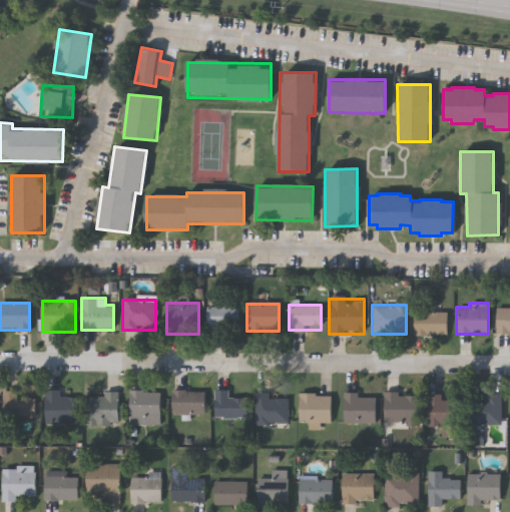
[(237,332),(205,332),(205,306),(237,306),(237,332)]
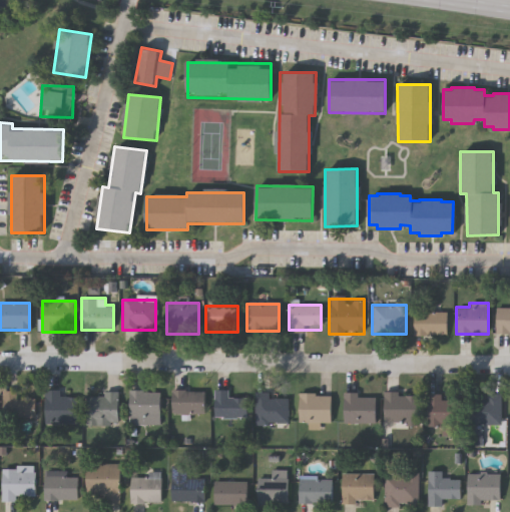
[(509,308),(509,334),(495,334),(495,308),(509,308)]
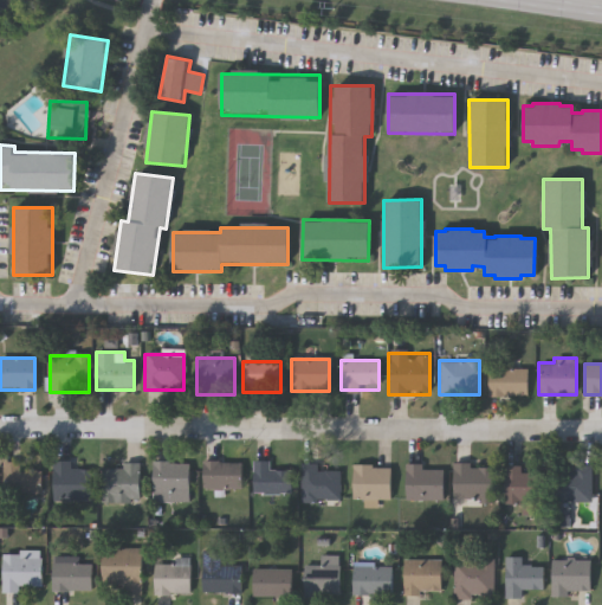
[(526,396),(489,396),(489,367),(525,367),(526,396)]
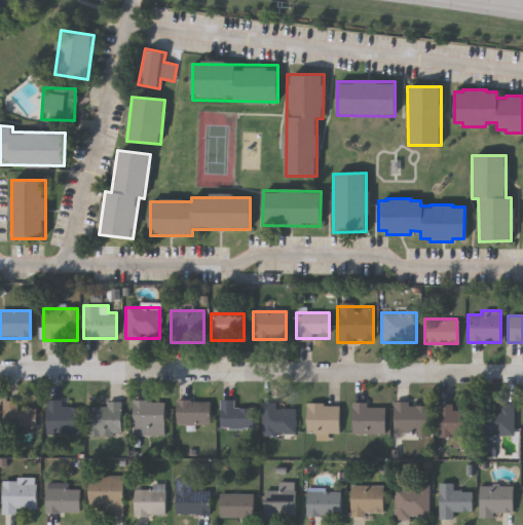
[(15,401),(15,407),(33,407),(33,429),(0,429),(0,401),(15,401)]
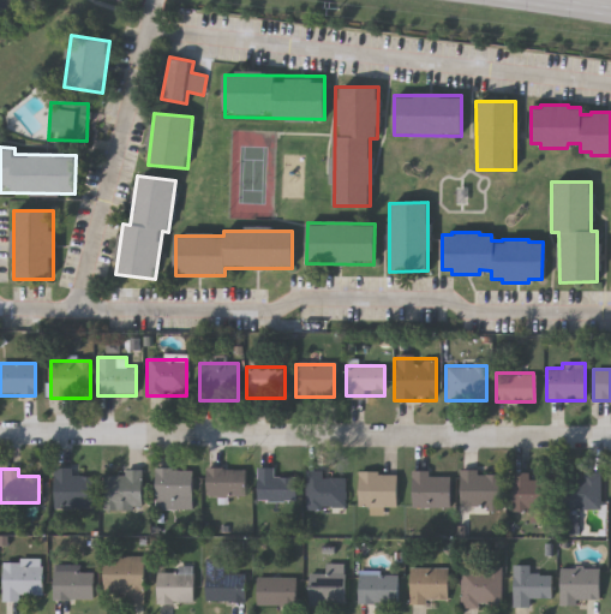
[(52,508),(52,469),(71,469),(71,477),(90,477),(90,508),(52,508)]
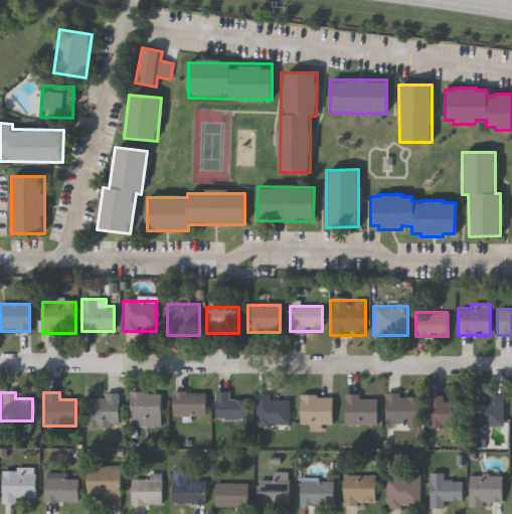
[(129,426),(129,392),(159,392),(159,426),(129,426)]
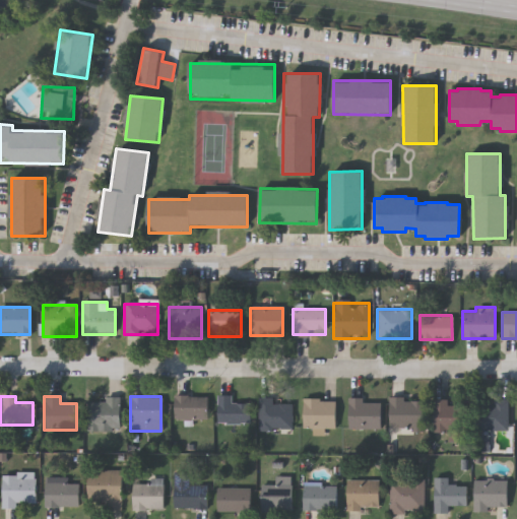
[(174,419),(174,396),(206,396),(206,419),(174,419)]
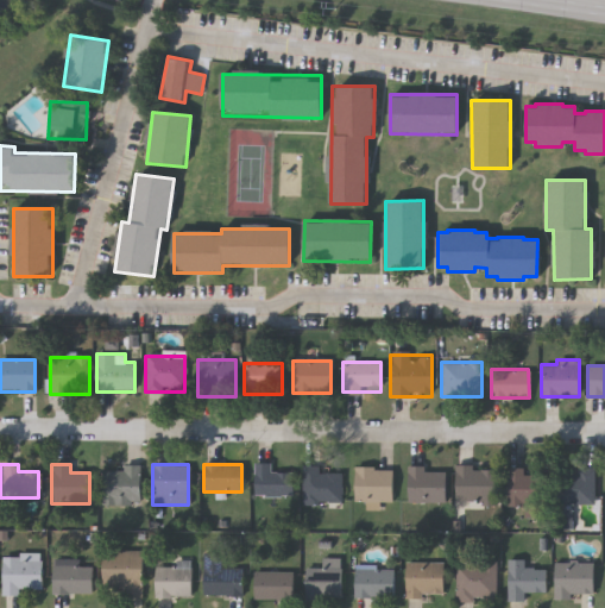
[(292,496),(253,496),(253,464),(269,464),(269,474),(292,474),(292,496)]
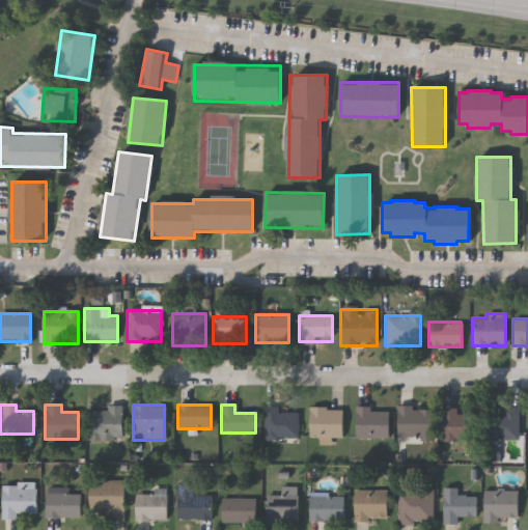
[(87,439),(87,407),(121,407),(121,439),(87,439)]
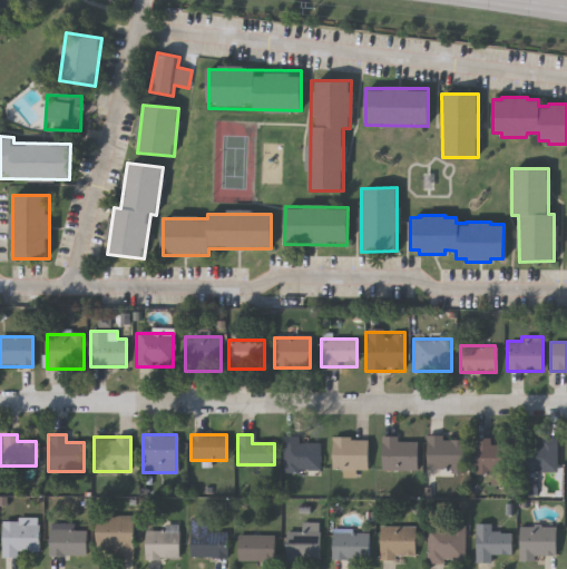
[(320,471),(282,471),(282,438),(320,438),(320,471)]
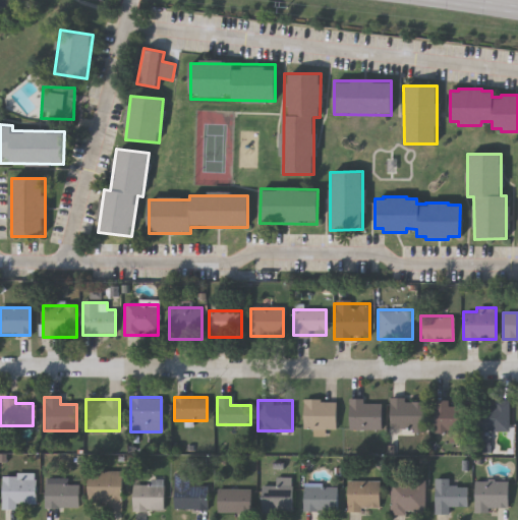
[(335,400),(335,430),(302,430),(302,400),(335,400)]
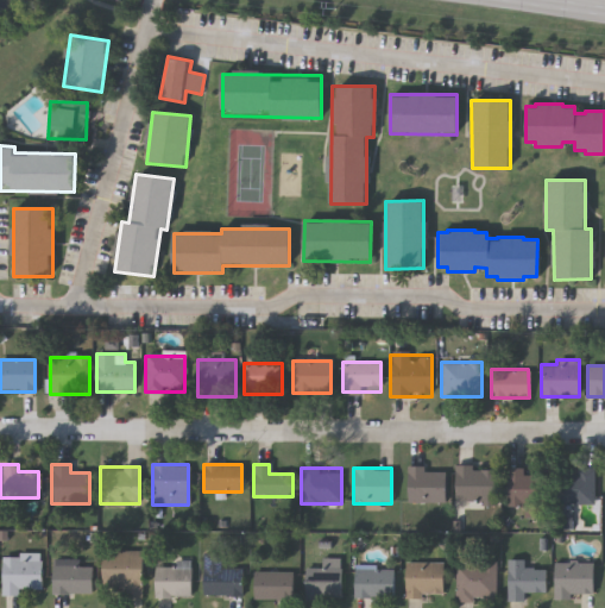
[(495,468),(495,503),(454,503),(454,468),(495,468)]
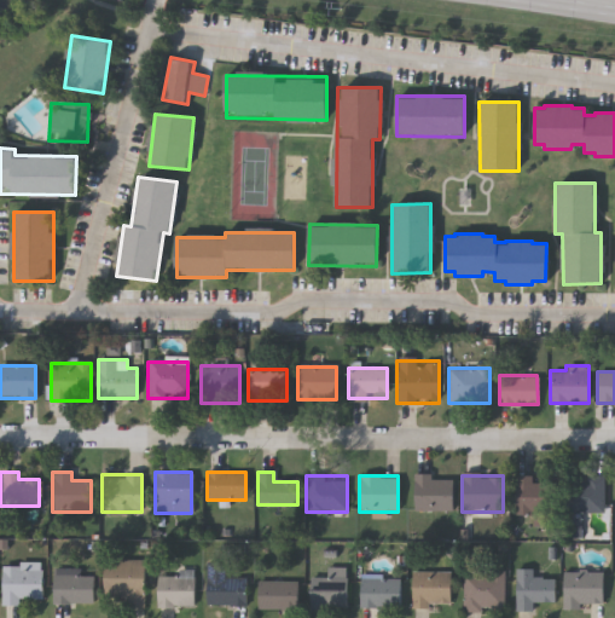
[(515,514),(515,475),(532,475),(532,483),(555,483),(555,525),(532,525),(532,514),(515,514)]
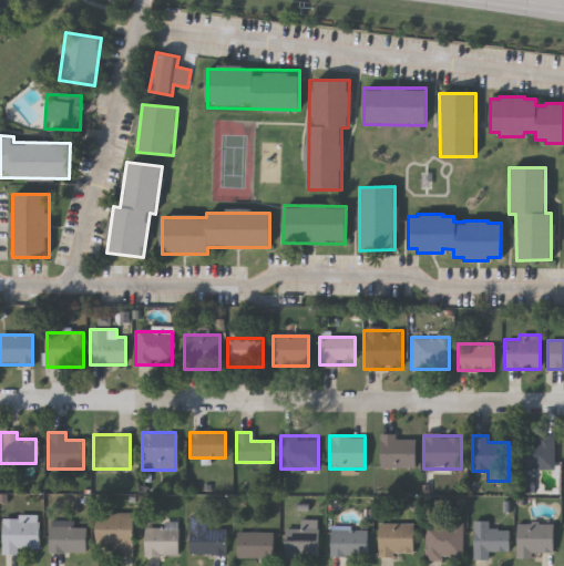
[(414,469),(379,469),(379,438),(414,438),(414,469)]
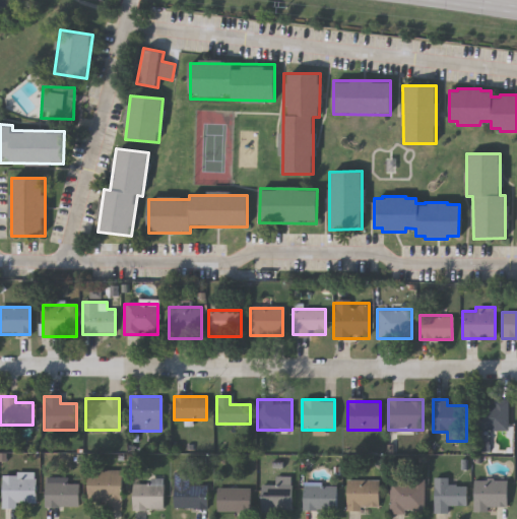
[(507,432),(472,431),(473,405),(507,405),(507,432)]
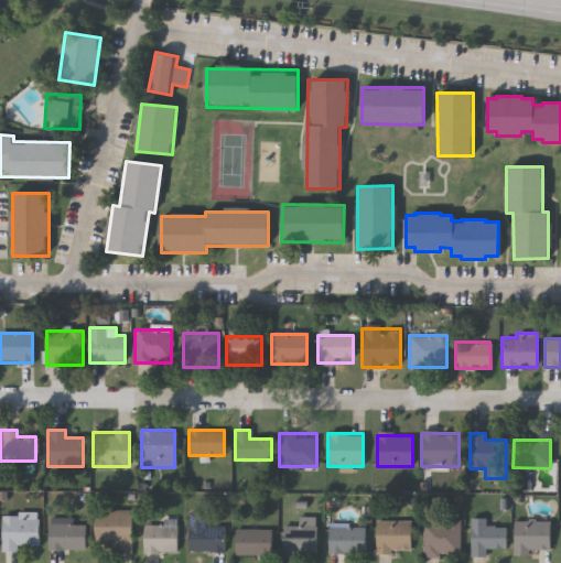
[(94,510),(130,510),(130,553),(114,553),(114,543),(94,544),(94,510)]
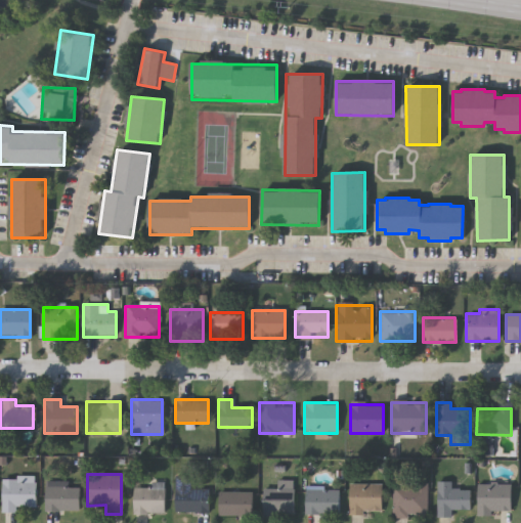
[(207,513),(174,513),(175,476),(189,476),(189,489),(207,489),(207,513)]
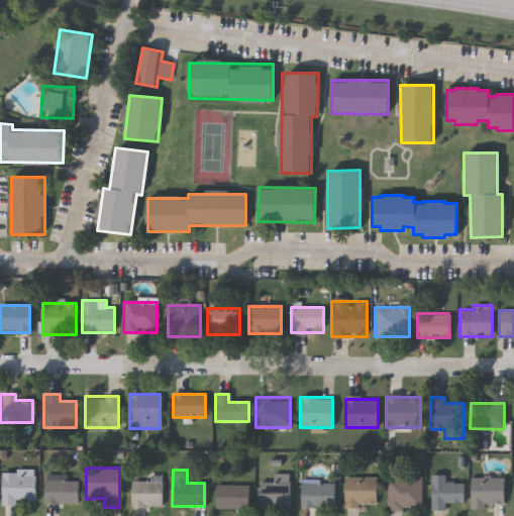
[(1,504),(1,474),(34,474),(34,504),(1,504)]
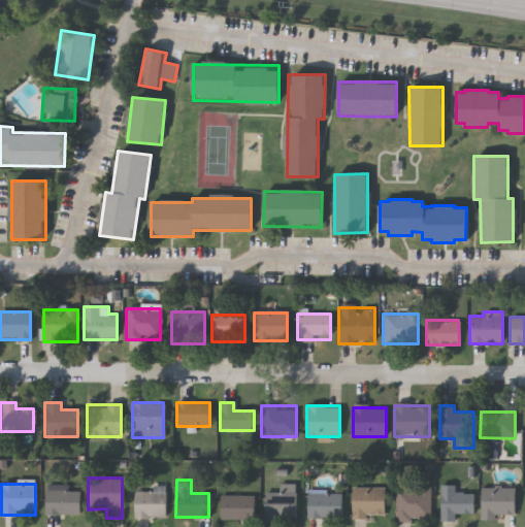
[(454,486),(454,493),(472,493),(472,514),(456,514),(456,522),(439,522),(439,486),(454,486)]
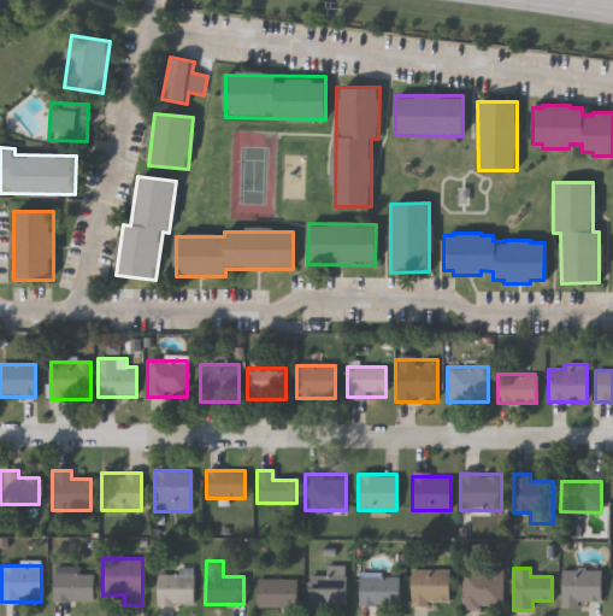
[(155,575),(176,575),(176,569),(193,569),(193,606),(155,606),(155,575)]
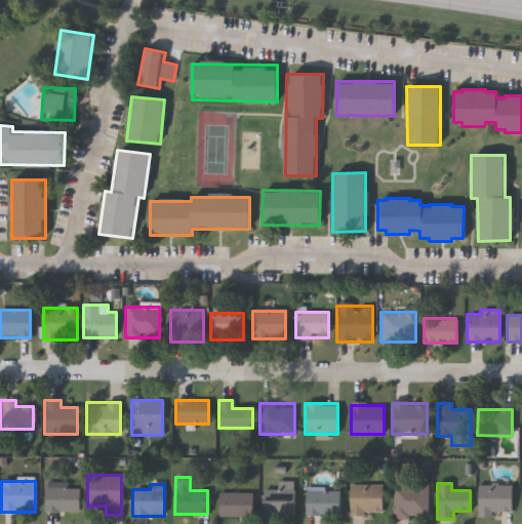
[(382,485),(382,516),(350,516),(350,485),(382,485)]
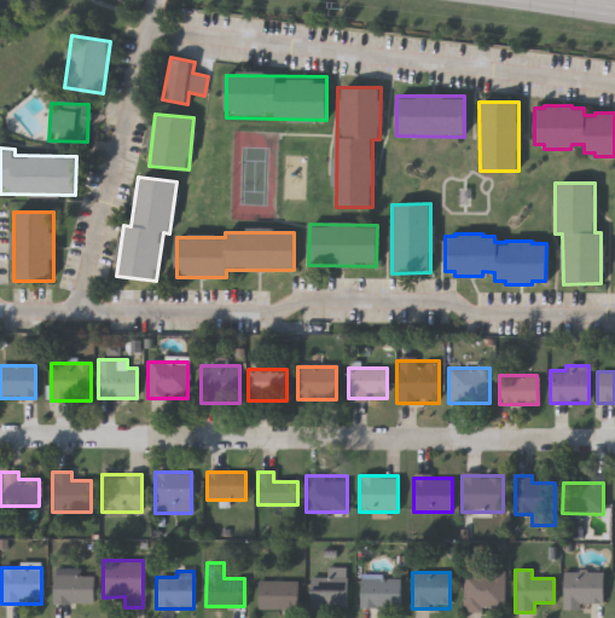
[(503,572),(503,611),(462,611),(462,572),(503,572)]
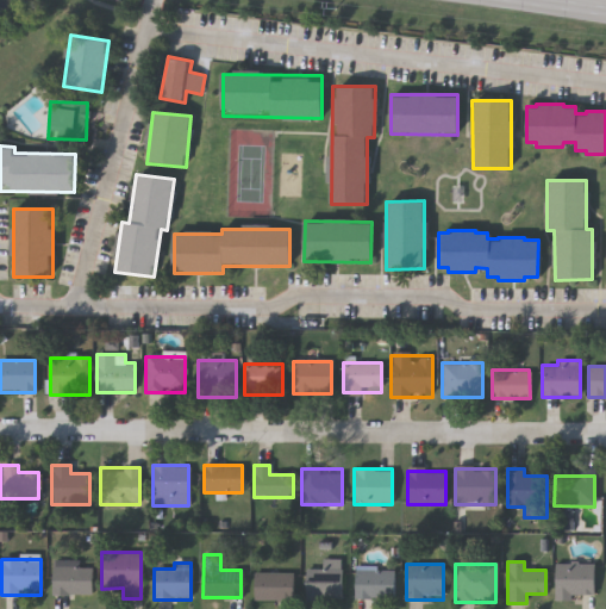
[(554,564),(593,564),(593,595),(569,595),(569,600),(554,600),(554,564)]
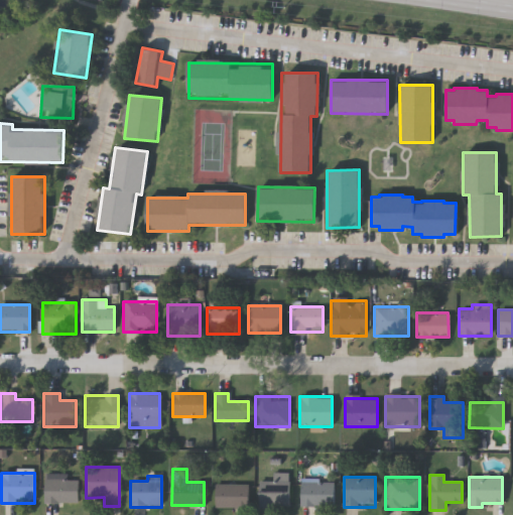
[(43,479),(77,479),(77,503),(43,503),(43,479)]
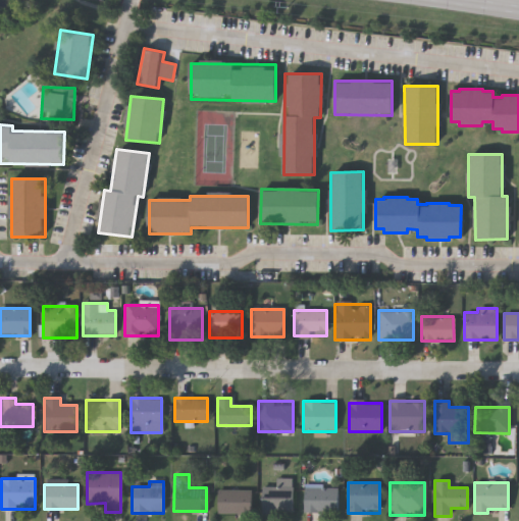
[(292,513),(261,513),(261,486),(292,486),(292,513)]
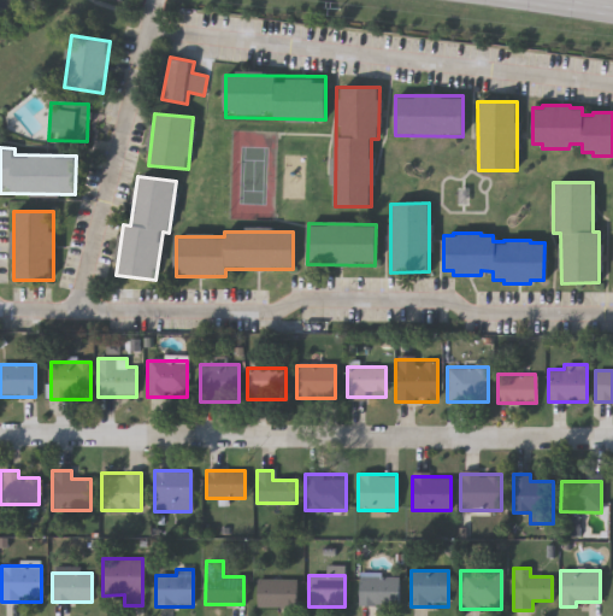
[(400,605),(359,605),(359,575),(400,575),(400,605)]
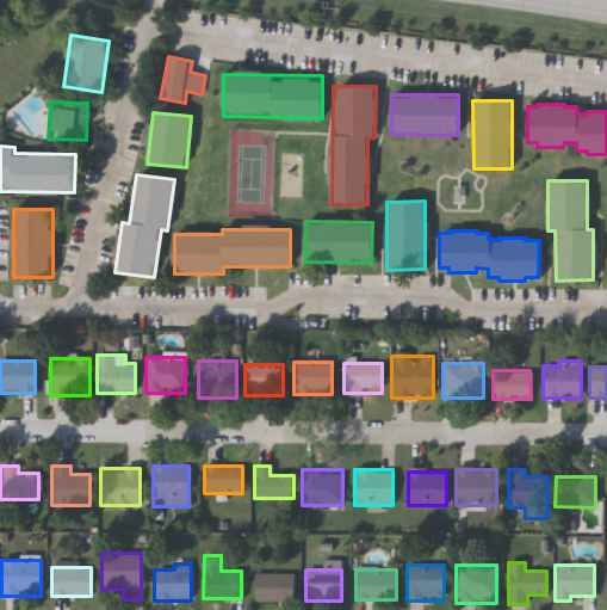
[(293,574),(293,602),(254,602),(254,574),(293,574)]
